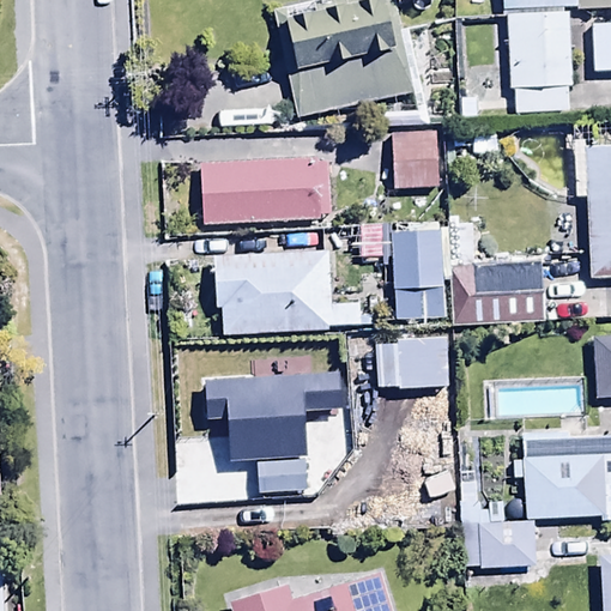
[(307,0),(273,6),(295,118),(413,95),(394,0),(307,0)]
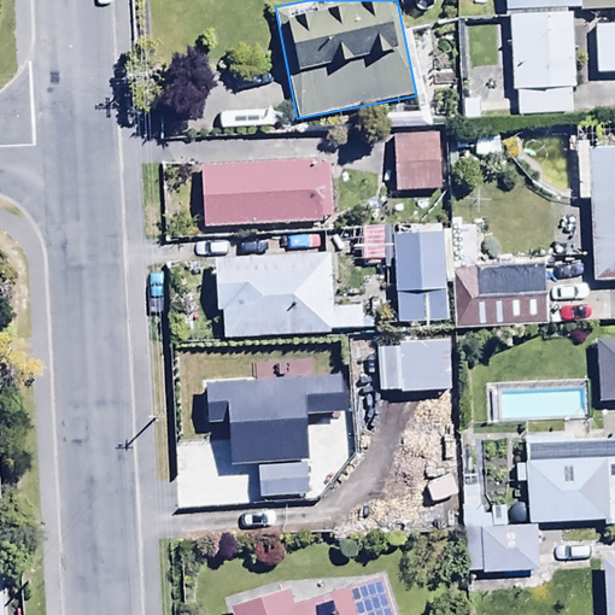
[(595,0),(596,46),(614,45),(614,0),(595,0)]
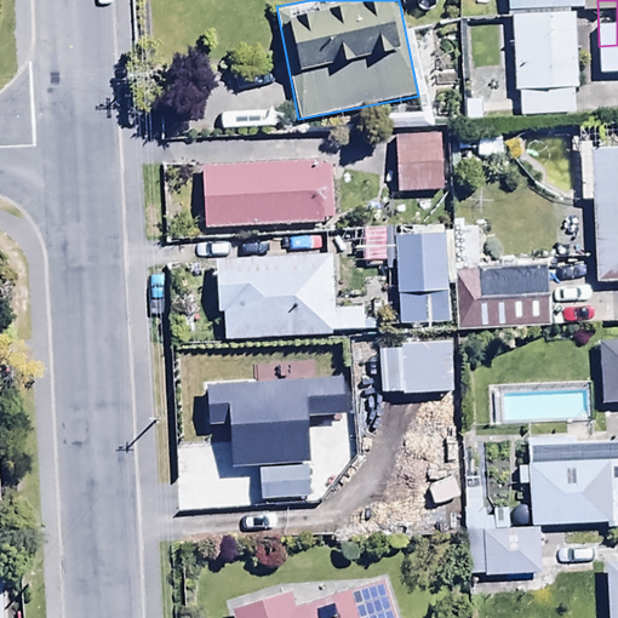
[(579,89),(576,9),(514,11),(516,92),(521,92),(522,114),(576,112),(576,89),(579,89)]
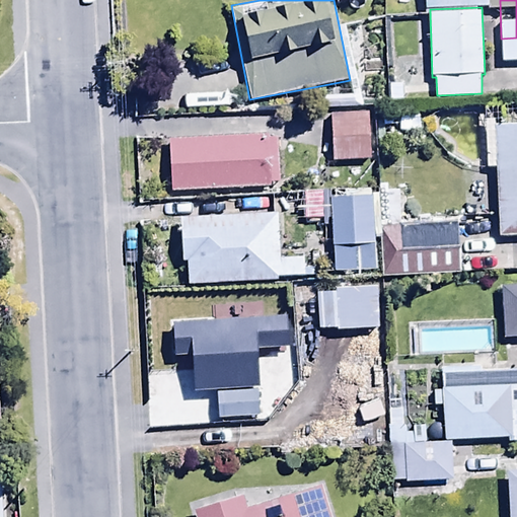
[(368,90),(330,90),(330,140),(369,139),(368,90)]
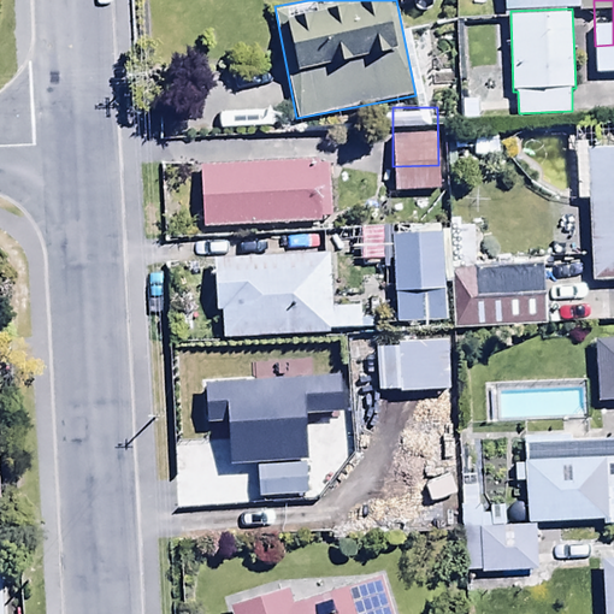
[(200,139),(202,201),(329,196),(326,133),(200,139)]
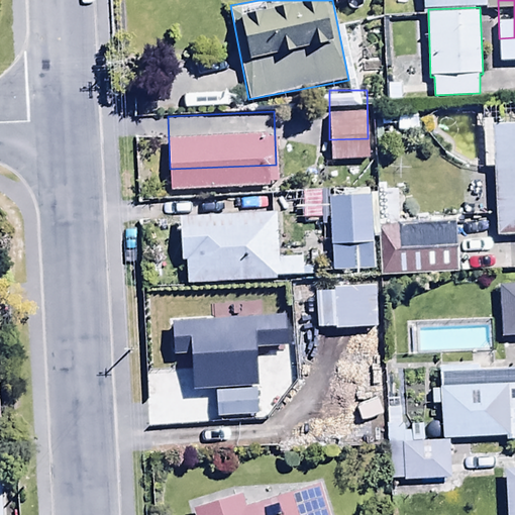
[(486,165),(495,164),(499,234),(514,232),(514,116),(483,118),(486,165)]
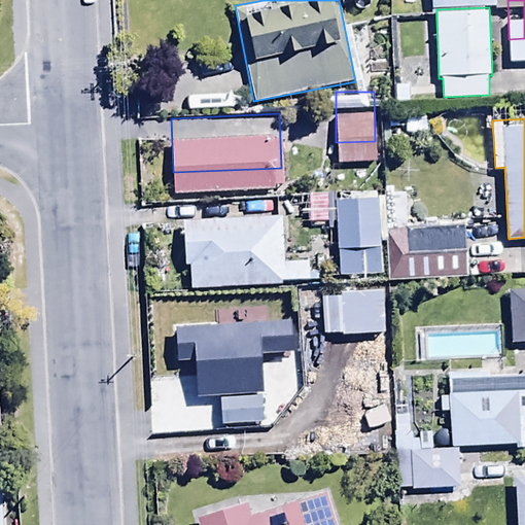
[(377,179),(335,181),(338,226),(379,223),(377,179)]
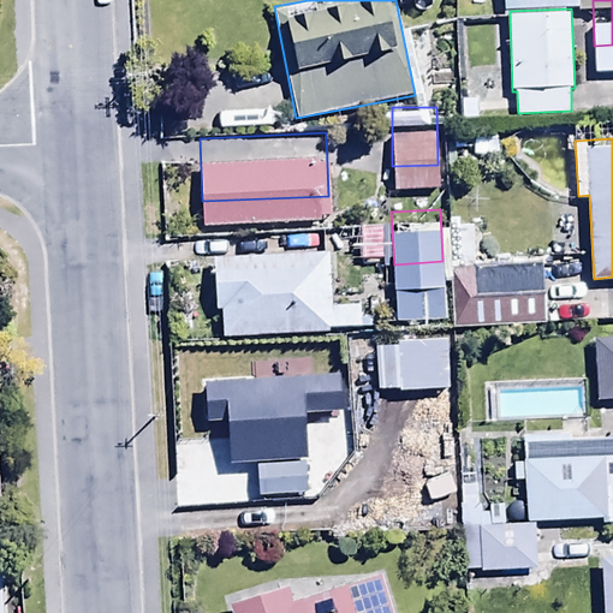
[(331,254),(215,256),(216,308),(224,308),(225,333),(331,331),(331,327),(376,326),(376,315),(362,315),(362,303),(332,303),(331,254)]
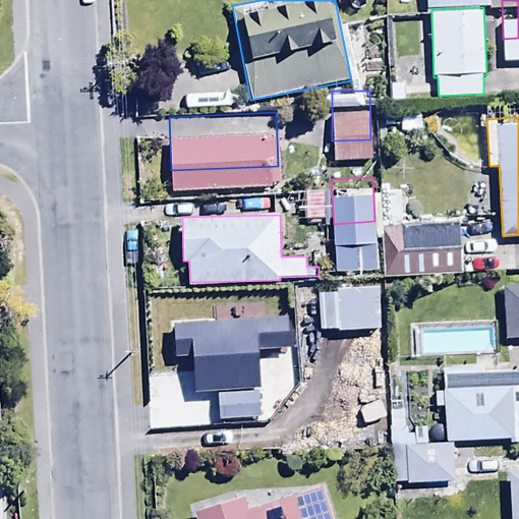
[(462,222),(381,227),(384,276),(465,271),(462,222)]
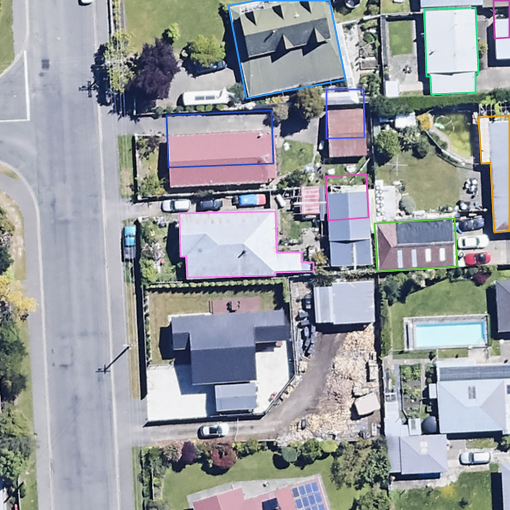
[(375,258),(331,258),(330,305),(374,306),(375,258)]
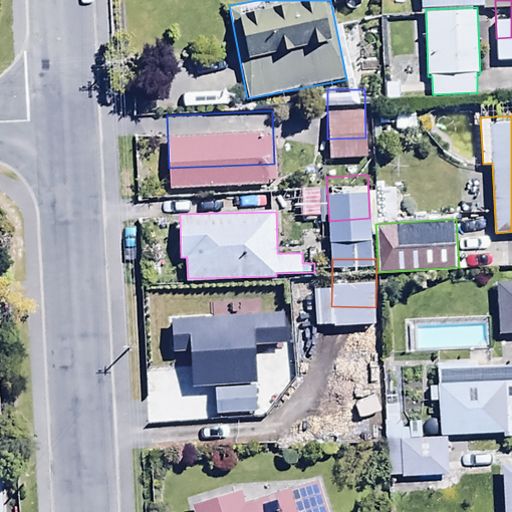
[(511,284),(497,286),(500,331),(511,330),(511,284)]
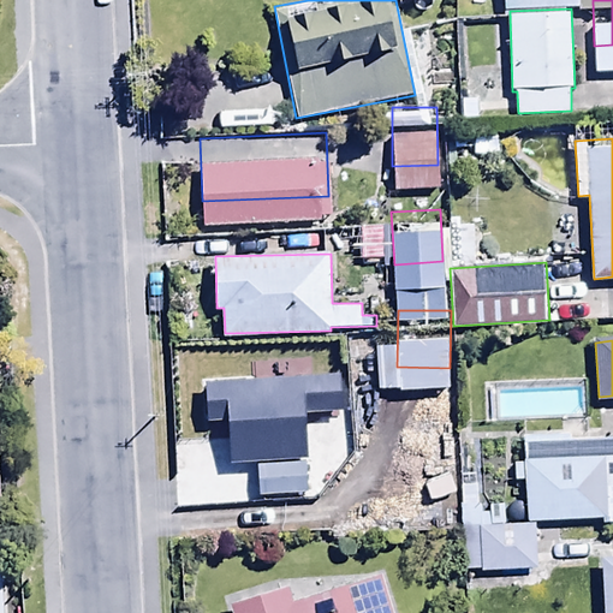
[(236,474),(251,474),(254,505),(313,503),(313,453),(340,451),(339,420),(345,418),(344,380),(279,384),(280,399),(244,400),(244,406),(232,406),(236,474)]
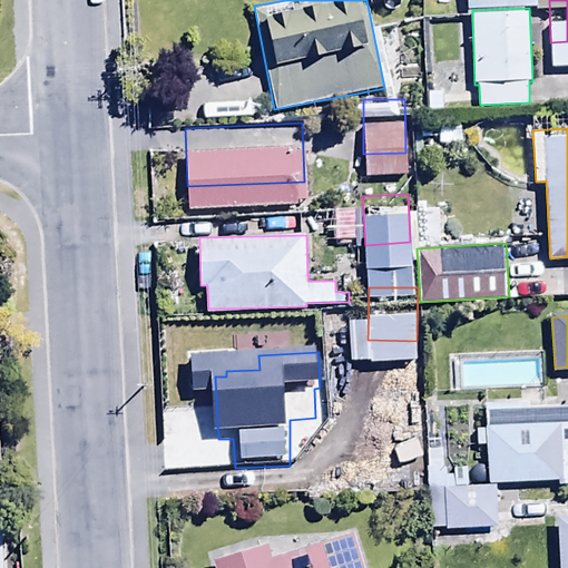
[(496,483),(496,488),(567,482),(567,403),(546,404),(545,388),(520,389),(520,401),(486,403),(487,426),(478,427),(479,444),(487,444),(490,483),(496,483)]
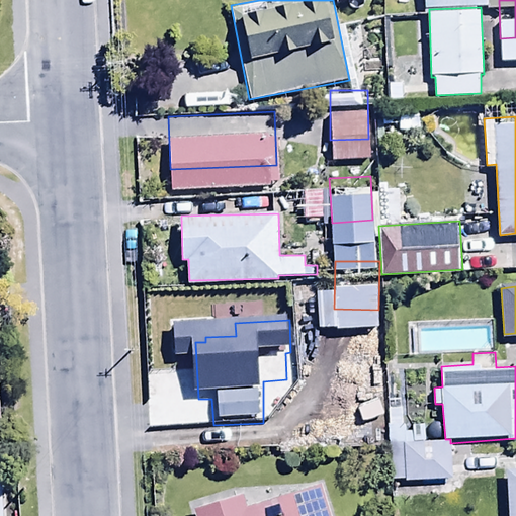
[(450,439),(445,439),(427,440),(426,422),(413,422),(414,431),(407,431),(407,425),(404,426),(404,414),(388,415),(393,482),(452,479),(450,443),(450,439)]
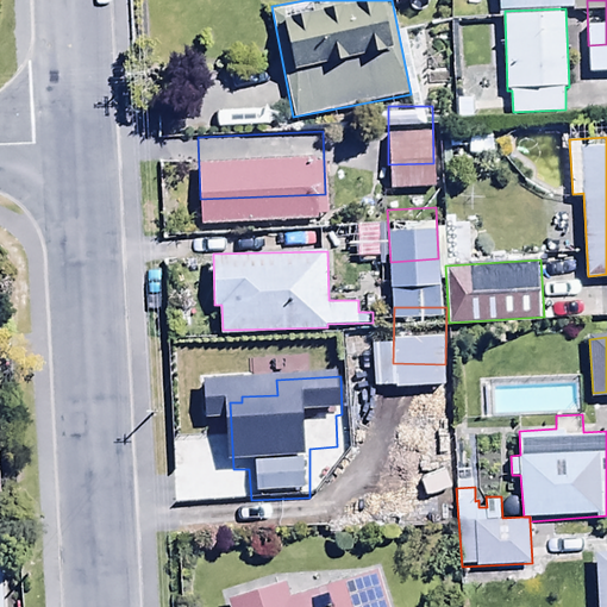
[(606,530),(593,531),(598,606),(606,606),(606,530)]
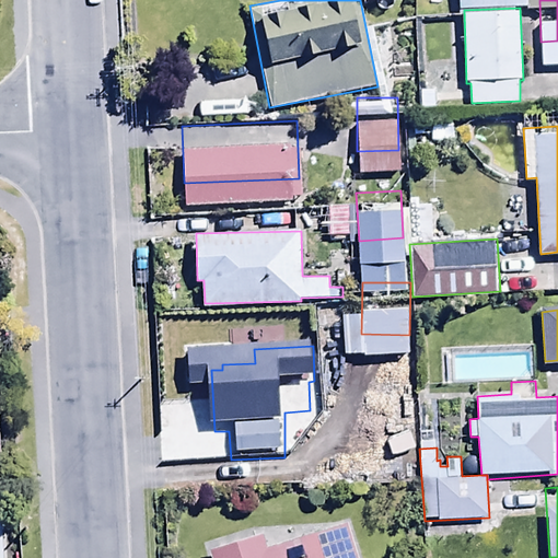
[(361,557),(350,523),(269,547),(265,533),(210,550),(211,557),(361,557)]
